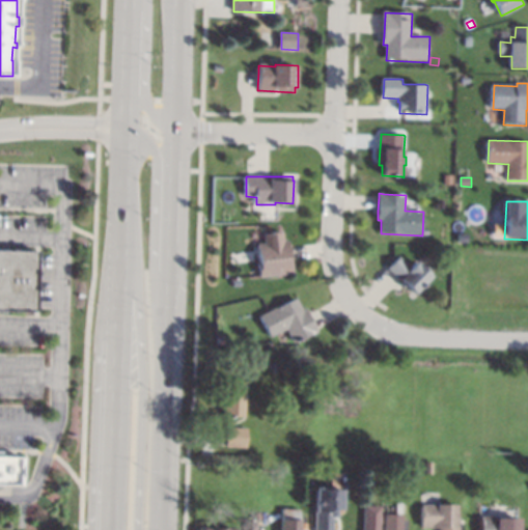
[(285,242),(289,241),(290,248),(292,260),(293,260),(295,274),(260,277),(260,274),(259,263),(260,263),(258,244),(266,244),(265,234),(273,233),(284,232),(285,242)]
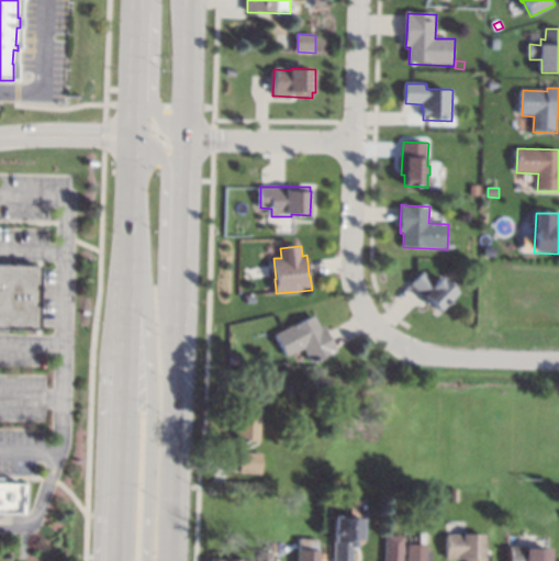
[(32,264),(40,264),(40,284),(40,290),(38,290),(38,302),(41,302),(40,324),(38,324),(38,328),(31,328),(25,328),(13,328),(8,328),(0,327),(0,262),(10,262),(10,261),(14,261),(14,264),(28,264),(28,262),(33,262),(32,264)]
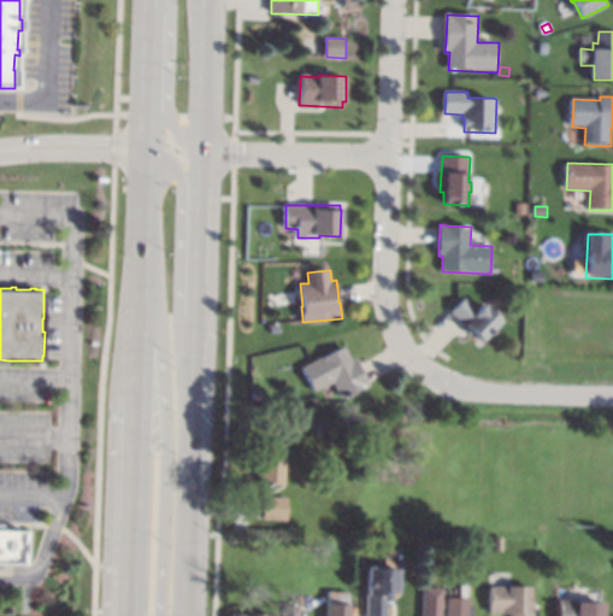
[(478,314),(488,304),(505,321),(484,341),(482,344),(465,327),(451,312),(453,311),(458,306),(465,299),(478,314)]
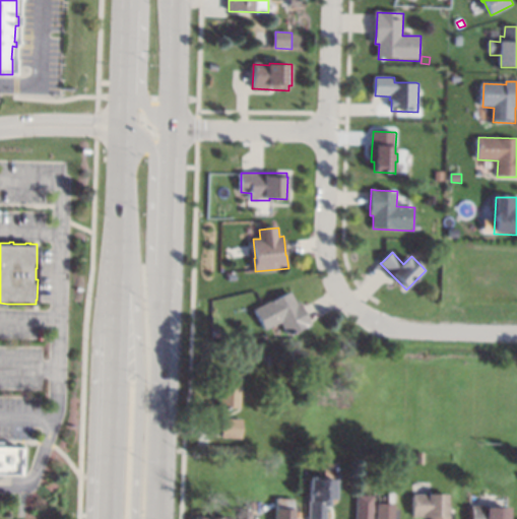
[(297,304),(300,302),(304,309),(311,324),(312,325),(288,337),(280,322),(266,330),(265,330),(255,311),(262,307),(291,293),(297,304)]
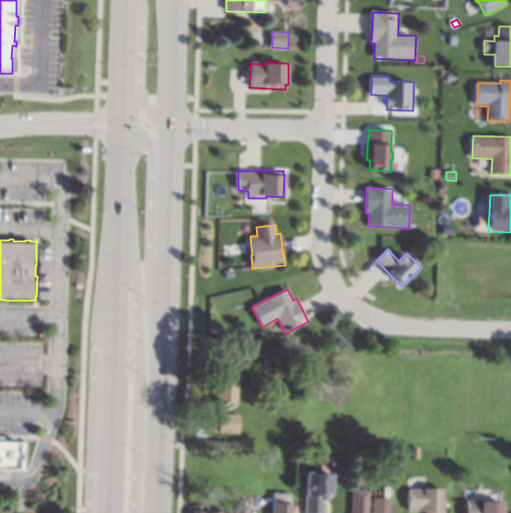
[(270,352),(269,360),(262,359),(263,351),(270,352)]
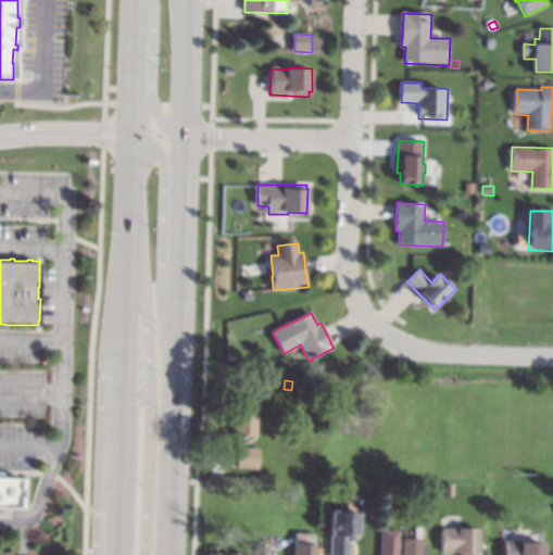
[(259,400),(256,437),(236,436),(236,424),(234,424),(234,407),(238,407),(238,400),(259,400)]
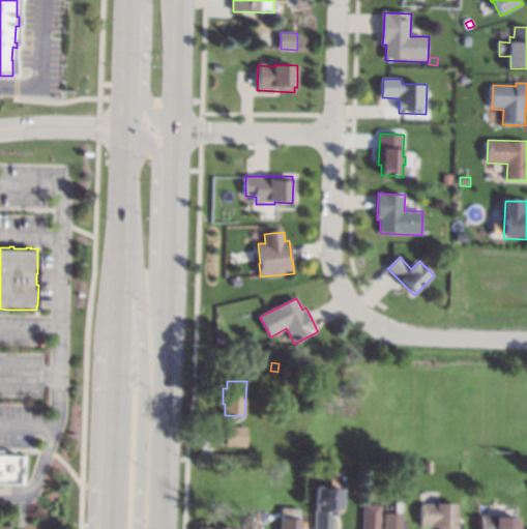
[(249,428),(247,447),(227,446),(227,445),(228,427),(249,428)]
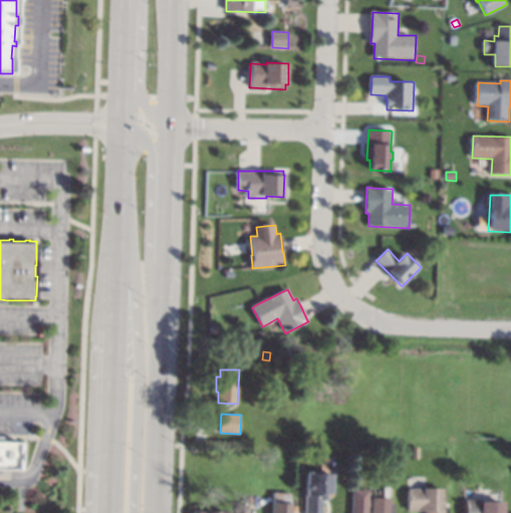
[(20,456),(20,459),(20,469),(0,468),(0,441),(20,442),(20,456)]
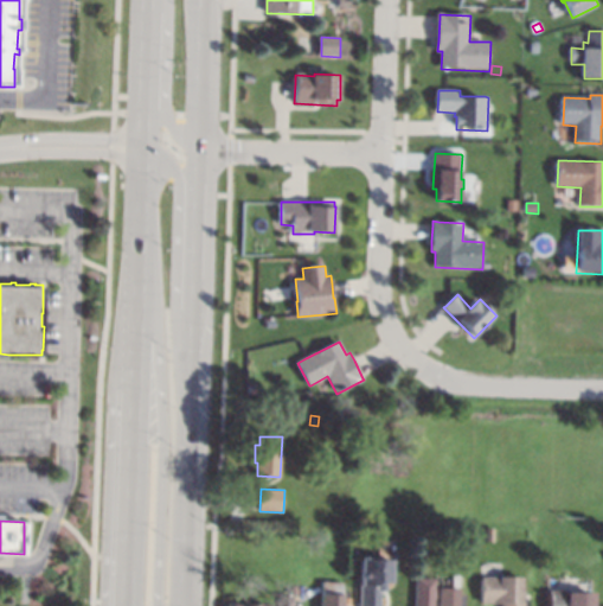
[(496,542),(487,542),(487,529),(498,529),(496,542)]
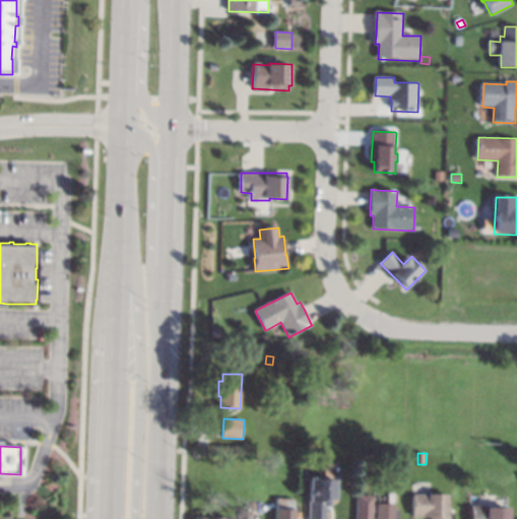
[(400,456),(399,467),(389,467),(390,456),(400,456)]
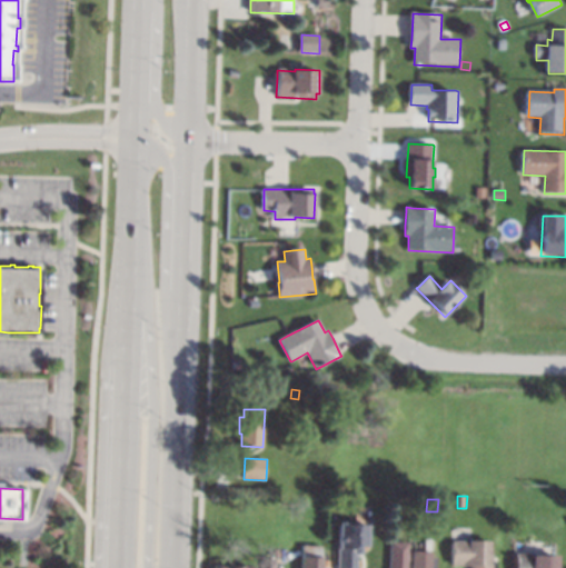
[(357,526),(369,526),(369,547),(363,547),(363,552),(360,556),(358,556),(358,567),(340,567),(340,557),(340,549),(341,549),(341,524),(357,524),(357,526)]
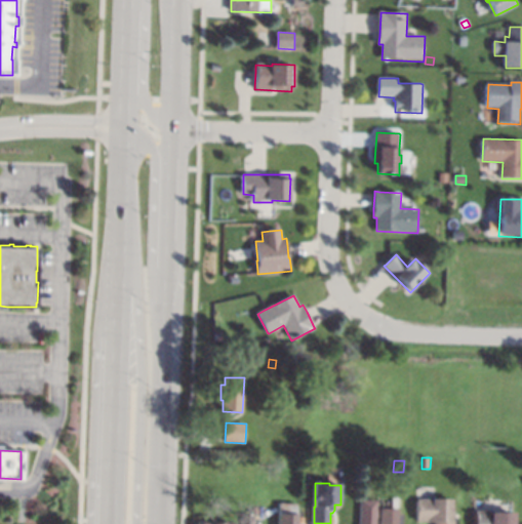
[(454,515),(454,520),(456,520),(456,523),(436,523),(418,522),(418,499),(454,499),(454,515)]
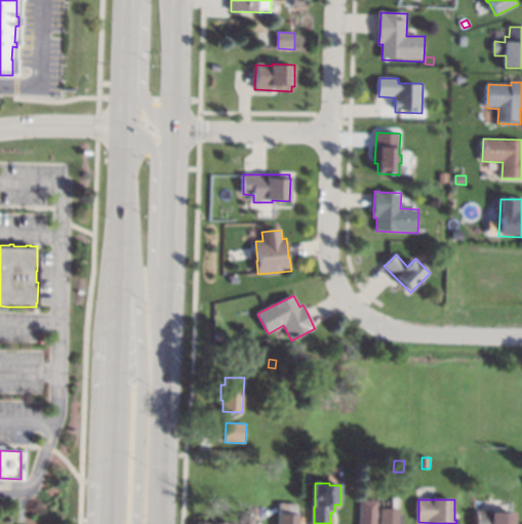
[(378,501),(377,523),(361,523),(363,500),(378,501)]
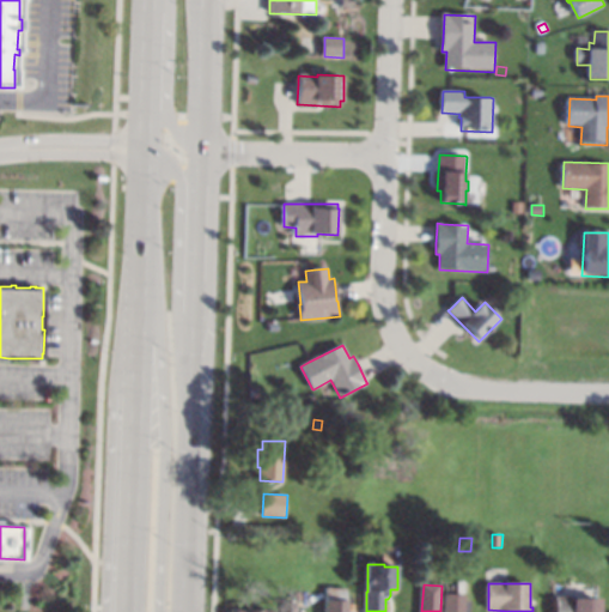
[(348,589),(348,600),(349,601),(349,610),(349,611),(327,611),(327,606),(327,600),(328,600),(328,593),(328,588),(348,589)]
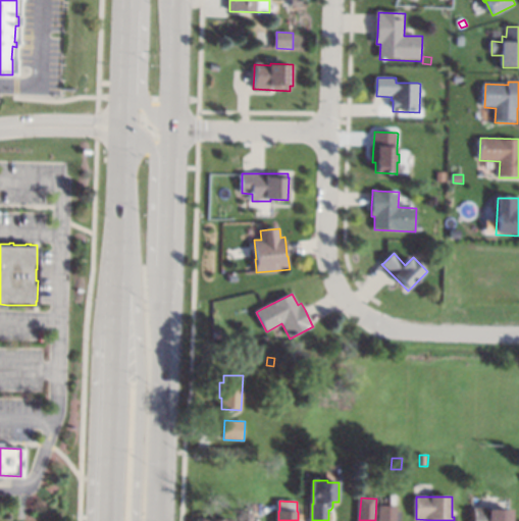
[(380,520),(381,506),(398,507),(398,520),(380,520)]
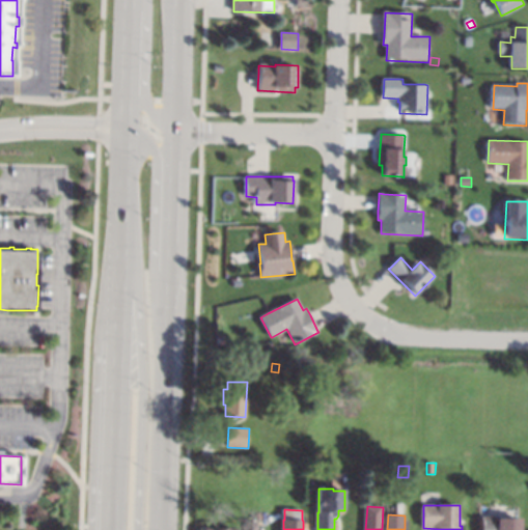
[(499,518),(499,519),(522,520),(521,529),(482,529),(483,517),(499,518)]
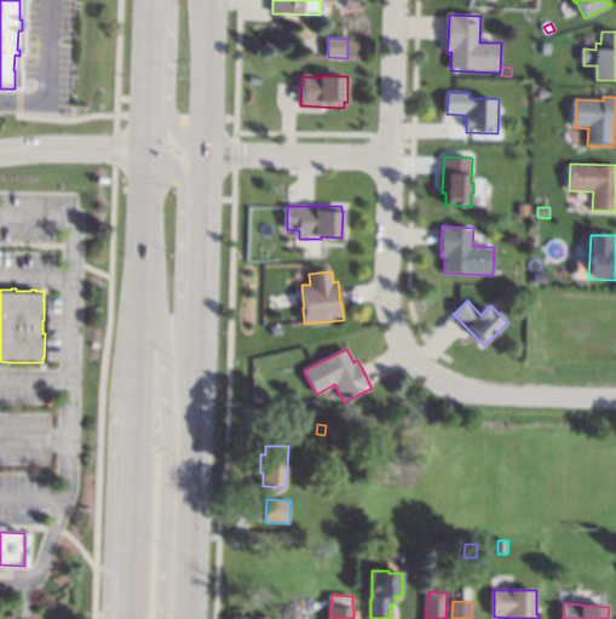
All buildings are outlined.
